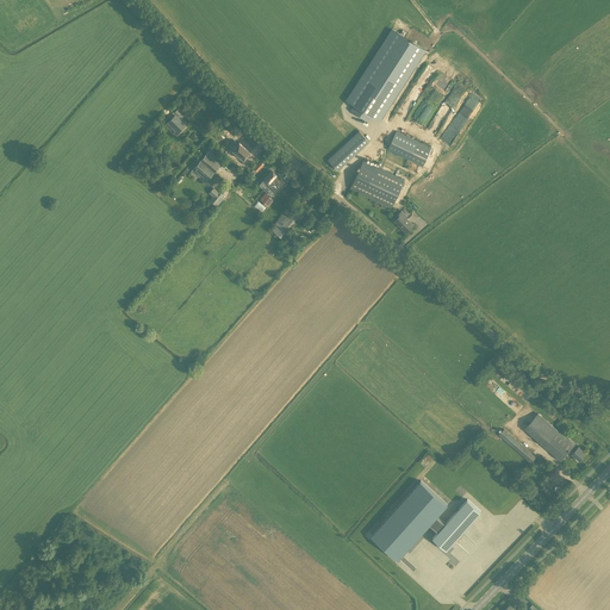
[(350,110),(361,117),(368,122),(372,117),(379,122),(425,50),(410,41),(391,29),(346,100),(353,105),(350,110)]
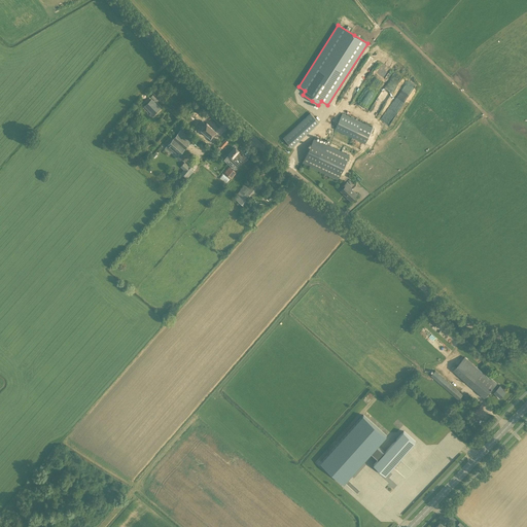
[(160,108),(151,100),(145,106),(153,114),(160,108)]
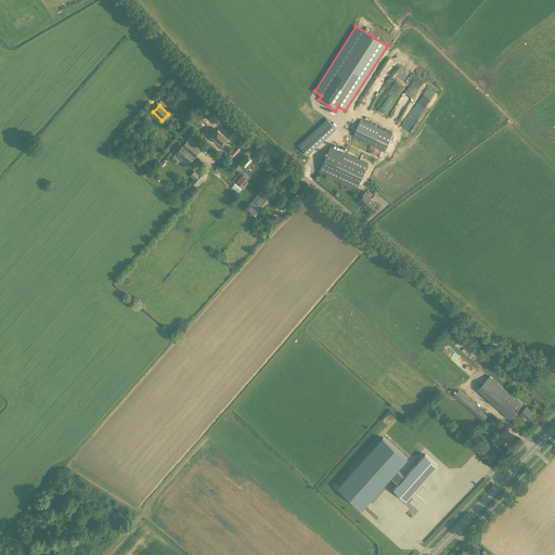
[(335,129),(326,119),(298,145),(307,155),(335,129)]
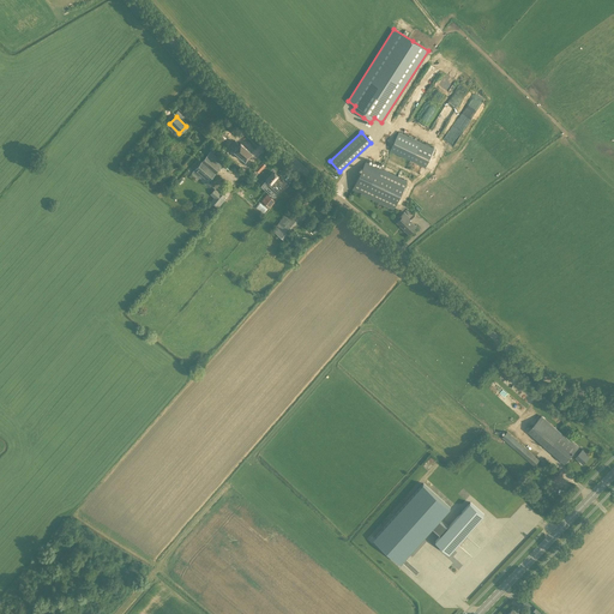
[(434,149),(421,143),(398,132),(390,150),(426,168),(434,149)]
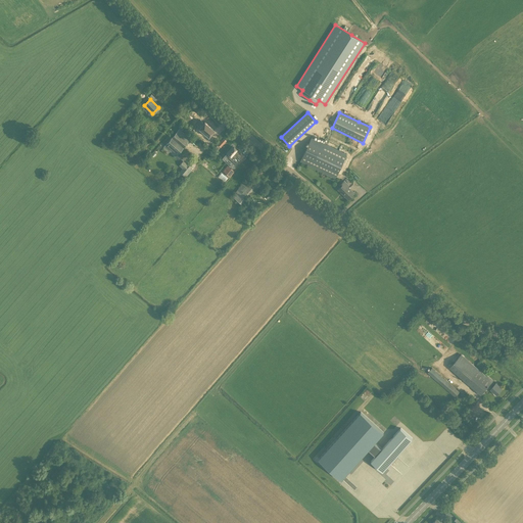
[(208,137),(215,130),(204,122),(198,129),(208,137)]
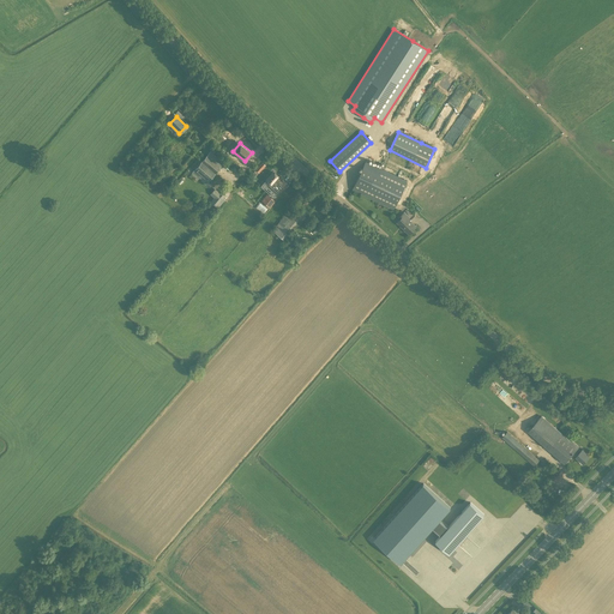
[(222,164),(209,152),(202,161),(215,173),(222,164)]
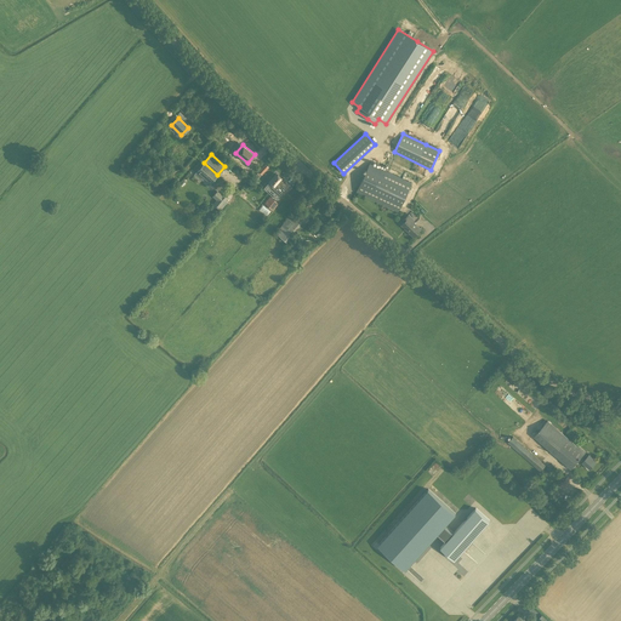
[(204,163),(197,171),(210,183),(217,175),(204,163)]
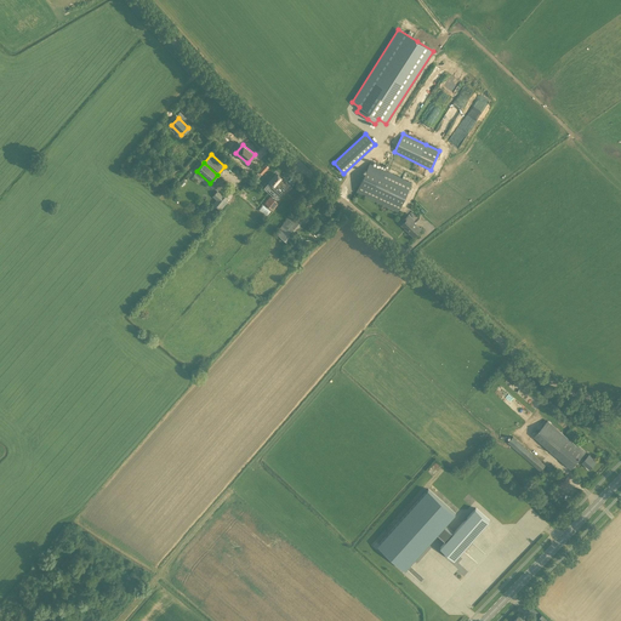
[(355,192),(398,212),(411,183),(370,163),(355,192)]
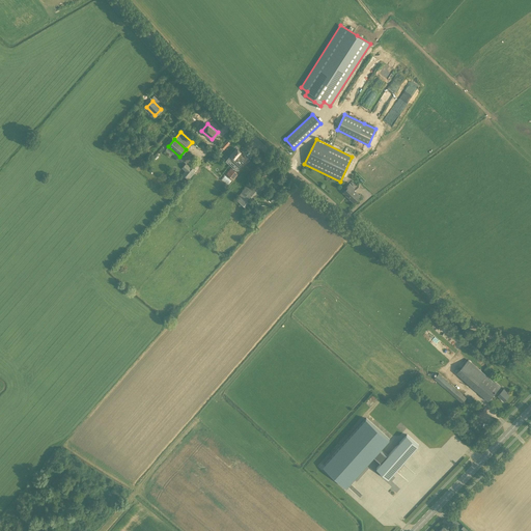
[(224,149),(230,143),(226,140),(220,146),(224,149)]
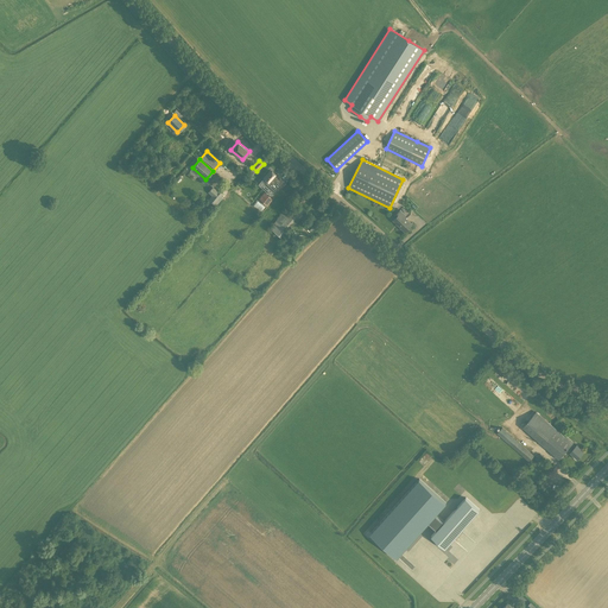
[(283,181),(276,175),(271,170),(261,181),(265,183),(266,182),(268,183),(267,184),(265,187),(267,188),(270,185),(271,188),(276,182),(279,184),(283,181)]
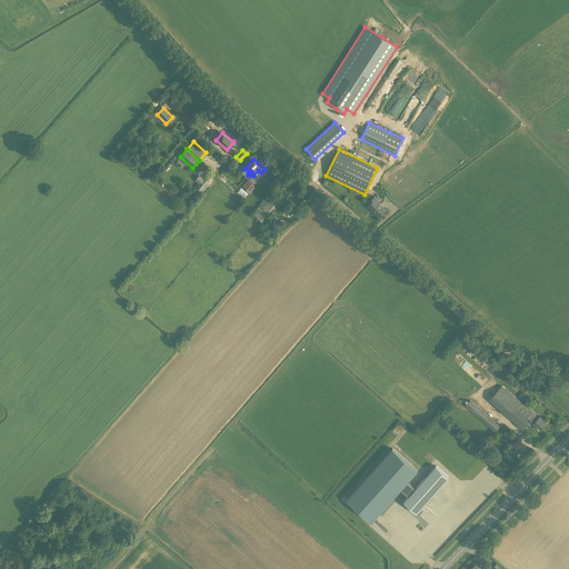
[(203,177),(208,173),(201,166),(197,170),(203,177)]
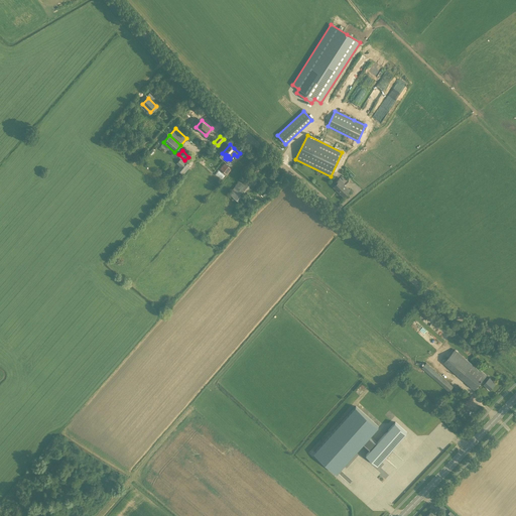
[(197,155),(188,161),(190,164),(197,160),(198,161),(203,158),(201,156),(199,158),(197,155)]
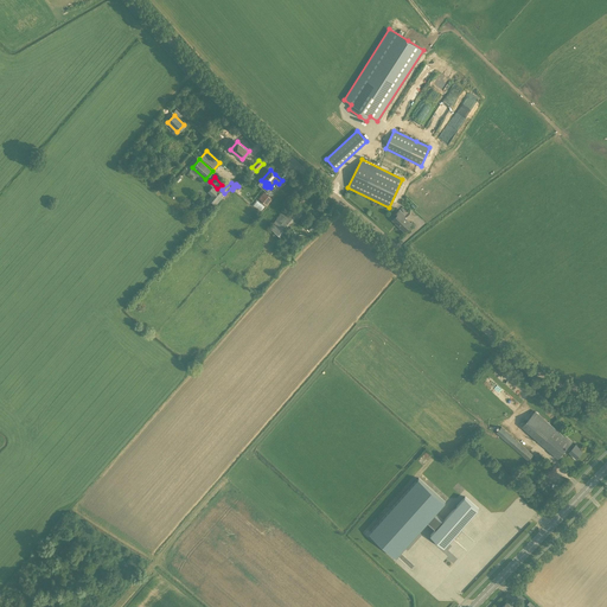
[(272,198),(268,195),(264,192),(259,199),(262,202),(267,205),(272,198)]
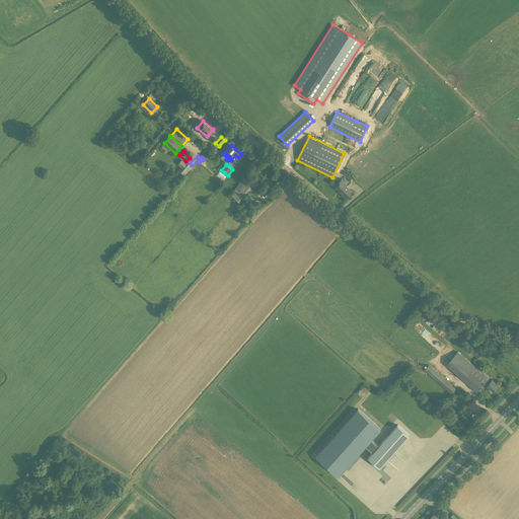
[(254,172),(261,178),(265,173),(258,168),(254,172)]
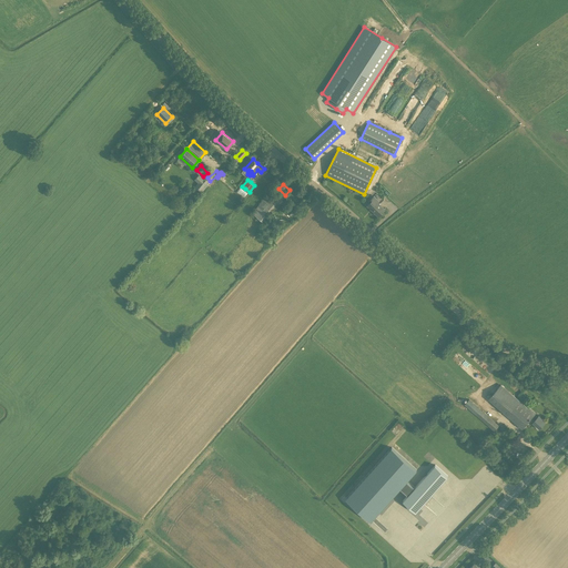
[(243,199),(246,195),(240,189),(236,193),(243,199)]
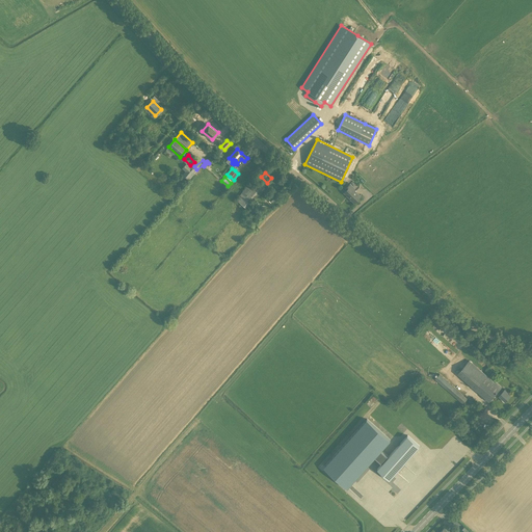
[(258,196),(268,184),(262,180),(259,184),(257,182),(249,189),(247,187),(236,200),(245,207),(256,194),(258,196)]
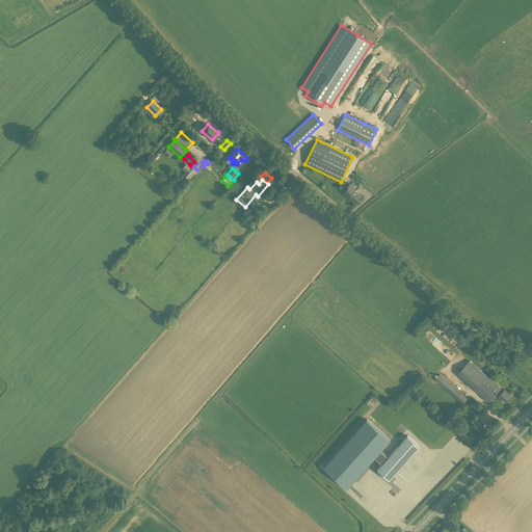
[(345,189),(346,190),(343,192),(353,203),(361,195),(353,189),(354,188),(350,184),(345,189)]
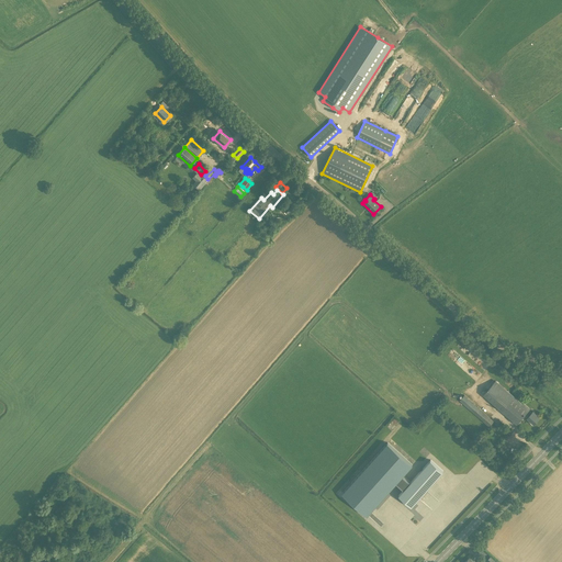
[(288,214),(295,206),(288,199),(281,206),(288,214)]
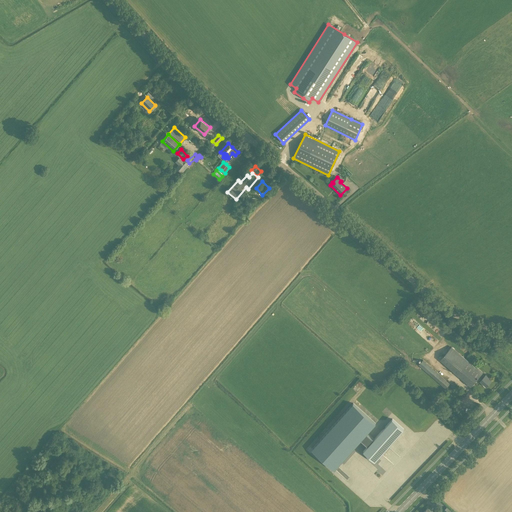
[(484,376),(482,373),(483,372),(477,367),(476,368),(452,346),(440,360),(471,387),(477,379),(480,380),(480,381),(487,386),(492,380),(485,375),(484,376)]
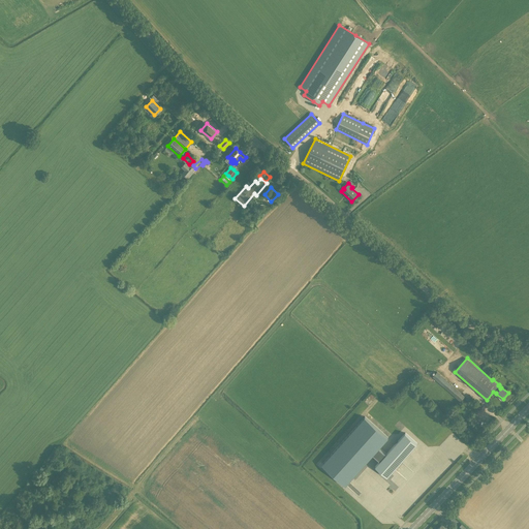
[(465,397),(437,372),(433,376),(461,402),(465,397)]
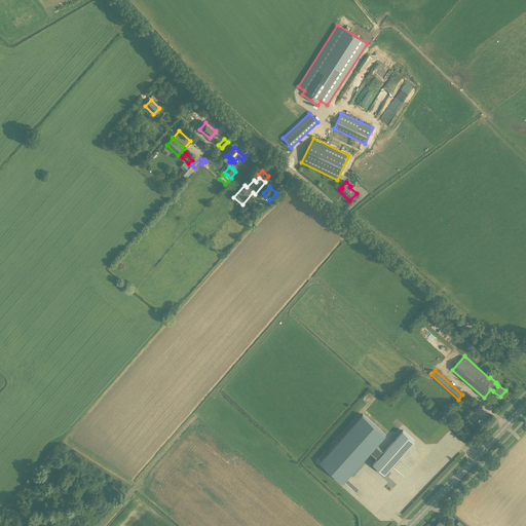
[(364,414),(321,461),(343,483),(371,453),(377,459),(373,464),(384,475),(415,442),(403,430),(383,452),(377,446),(386,436),(364,414)]
